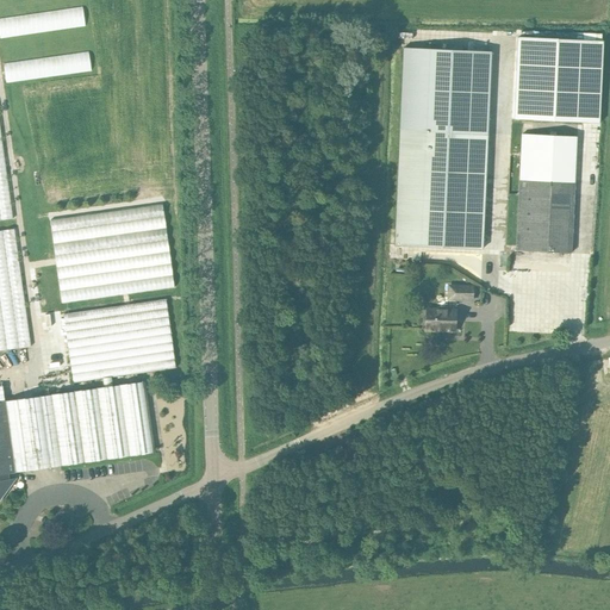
[(85,6),(0,17),(0,37),(87,26),(85,6)]
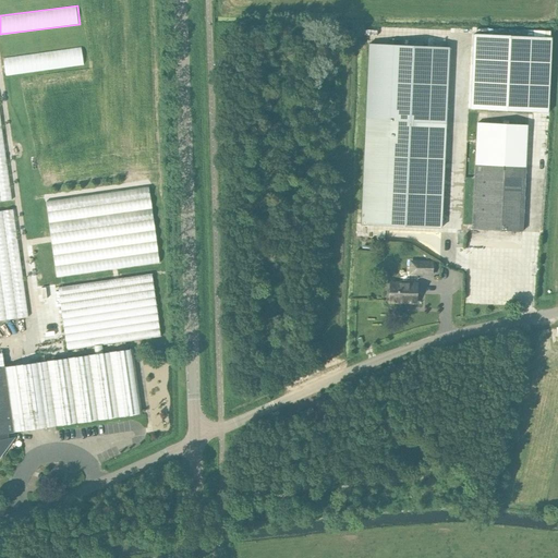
[(471,108),(548,112),(553,37),(475,33),(471,108)]
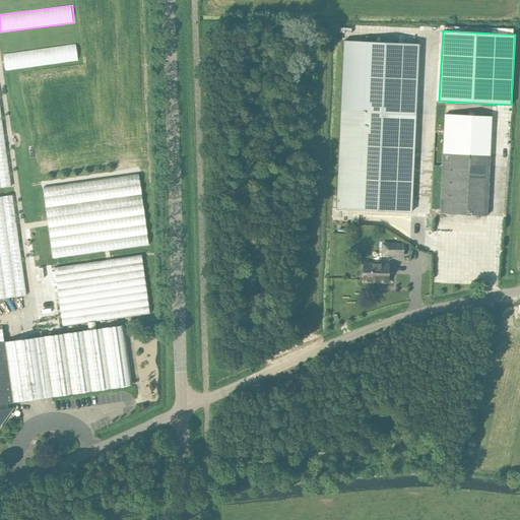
[(411,212),(415,114),(418,44),(343,41),(336,209),(411,212)]
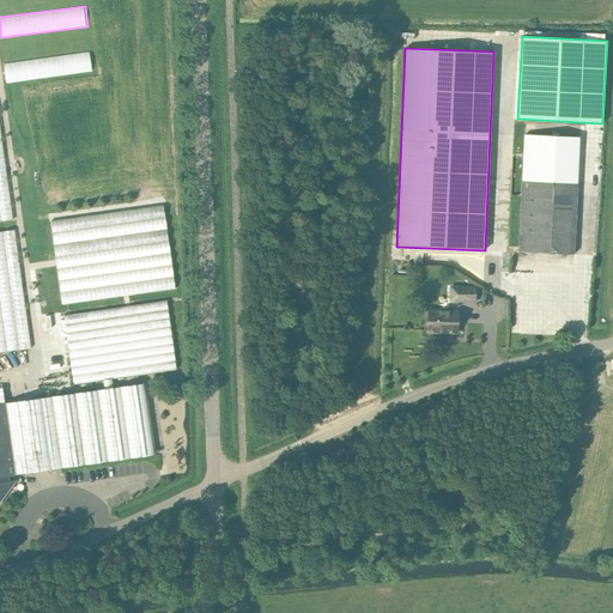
[(91,52),(4,62),(6,83),(93,71),(91,52)]
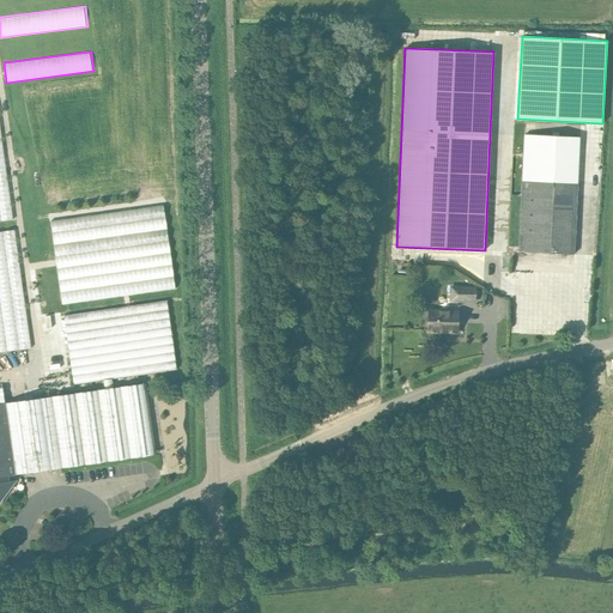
[(0,107),(0,222),(13,220),(0,107)]
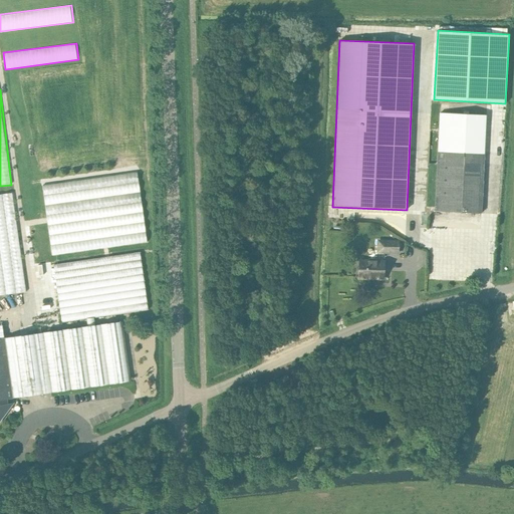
[(481,213),(486,114),(440,112),(435,211),(481,213)]
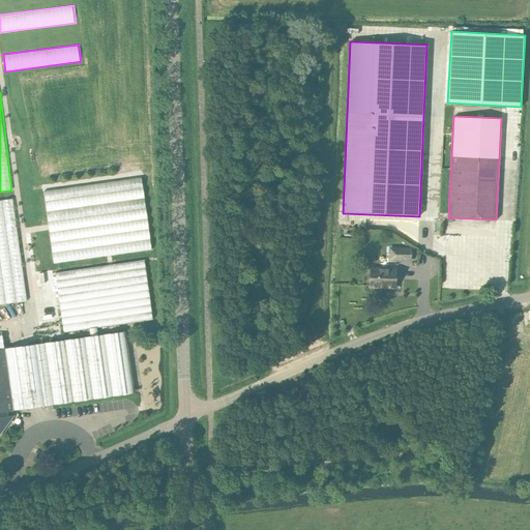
[(53,262),(152,251),(144,178),(45,189),(53,262)]
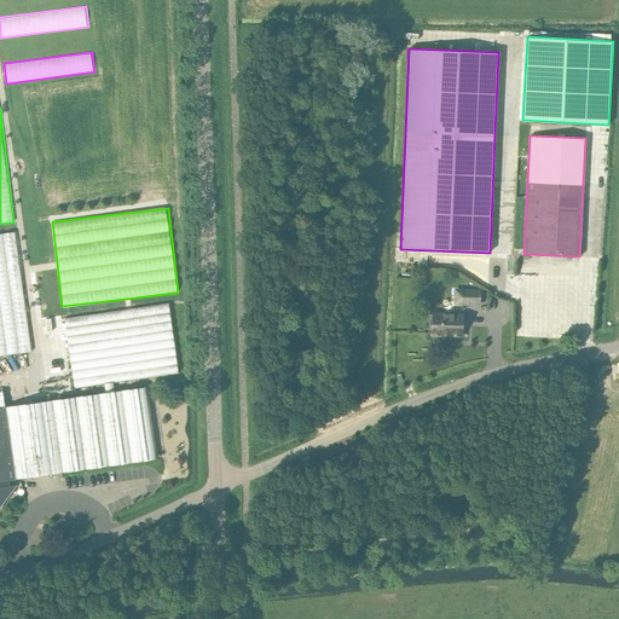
[(504,235),(514,236),(514,208),(504,208),(504,235)]
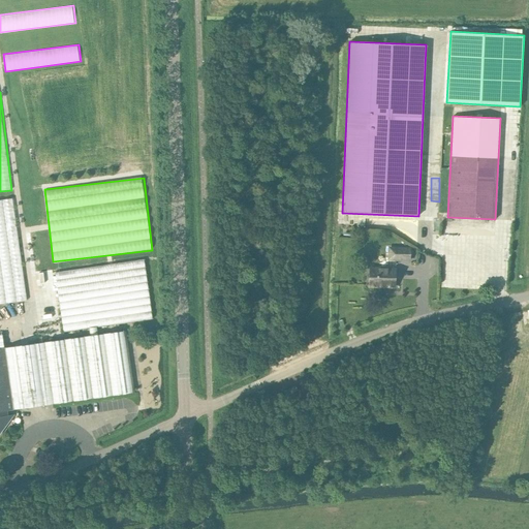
[(16,198),(0,200),(0,304),(27,302),(16,198)]
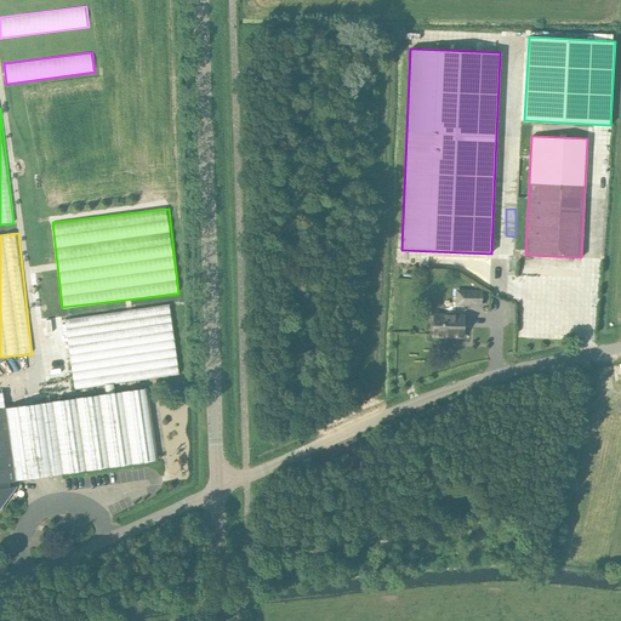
[(456,290),(455,307),(482,307),(482,290),(456,290)]
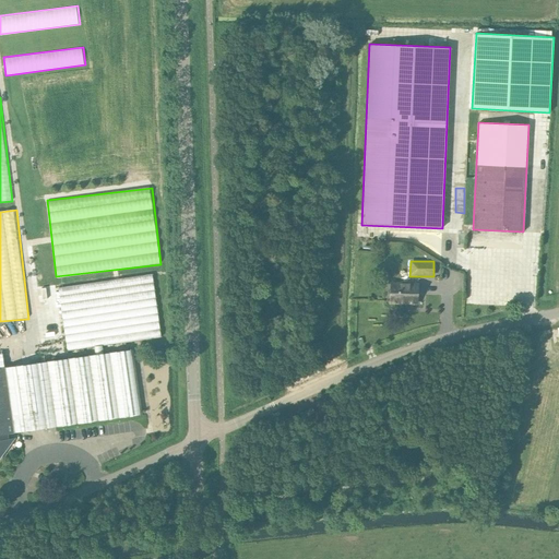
[(154,274),(58,286),(67,351),(100,346),(99,345),(162,336),(154,274)]
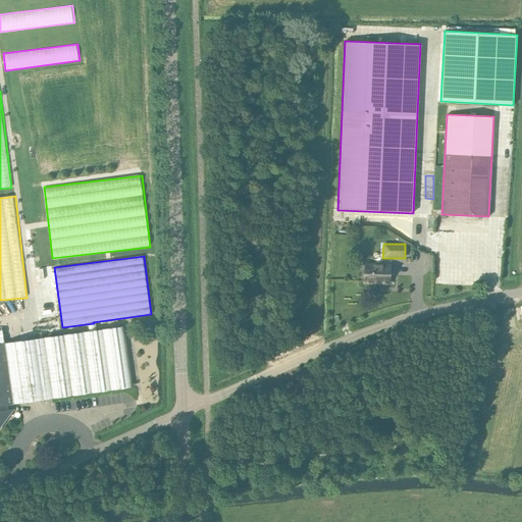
[(389,283),(390,265),(365,264),(364,282),(389,283)]
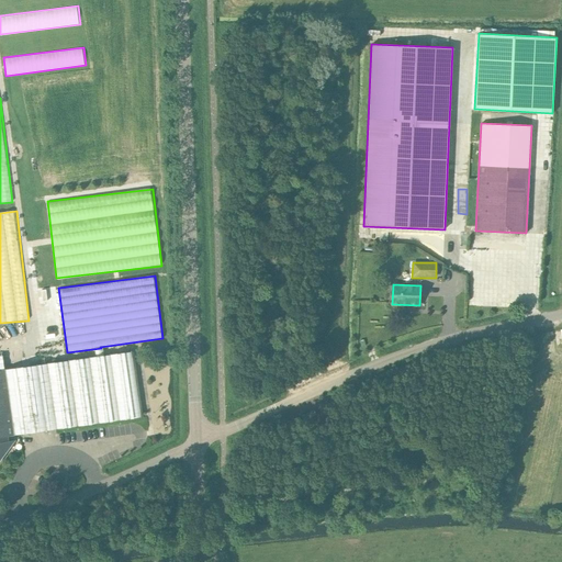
[(144,416),(135,350),(4,369),(2,356),(0,356),(0,459),(13,442),(12,442),(11,444),(9,441),(8,436),(14,435),(12,422),(55,416),(57,428),(144,416)]
